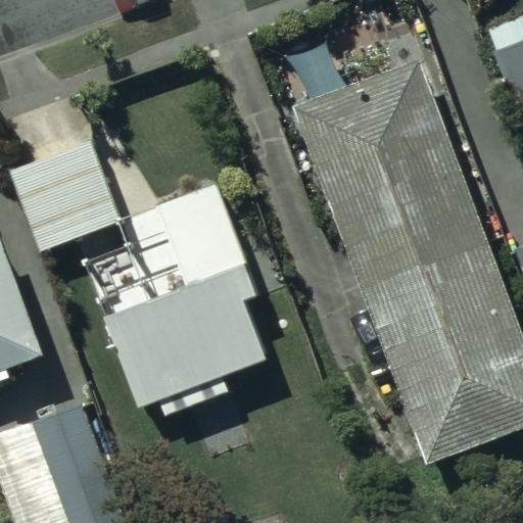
[(522,43),(494,55),(522,130),(522,43)]
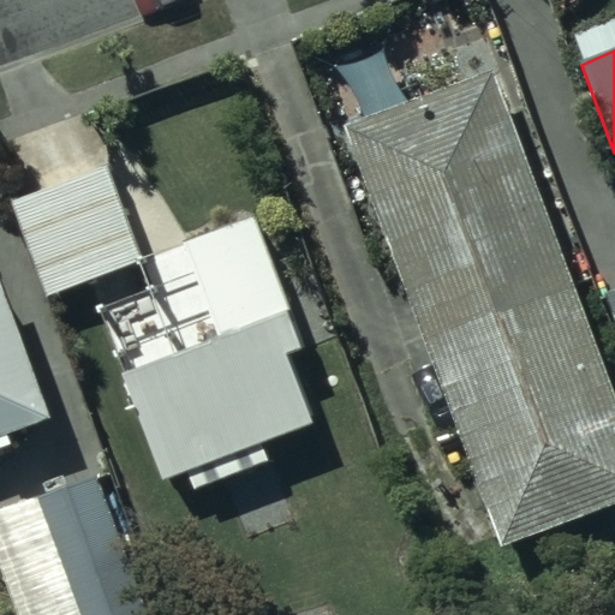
[(342,127),(499,548),(614,503),(614,399),(493,71),(342,127)]
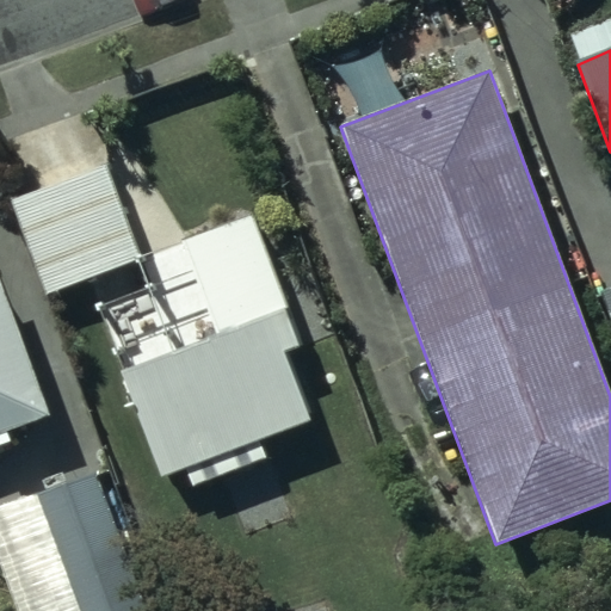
[(10,198),(48,297),(143,261),(105,162),(10,198)]
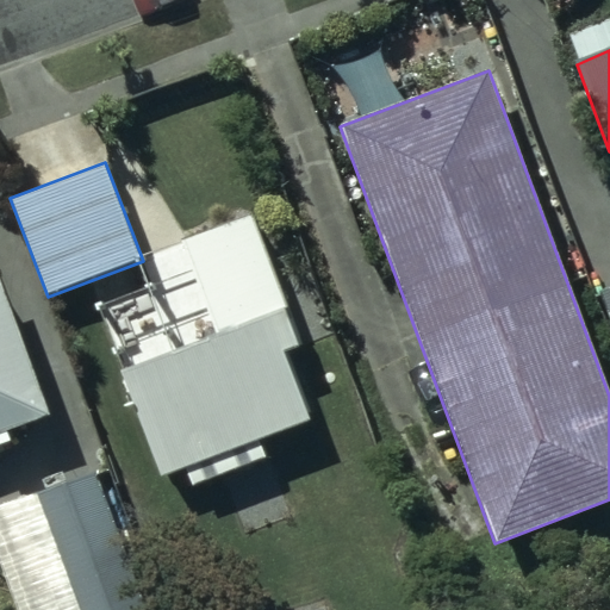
[(122,368),(160,477),(185,467),(192,486),(268,459),(261,440),(315,421),(290,353),(300,349),(251,213),(181,240),(216,335),(122,368)]
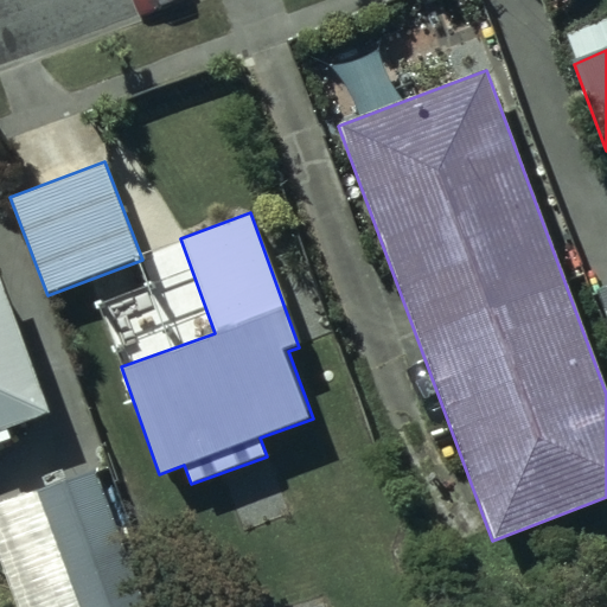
[(0,445),(13,440),(8,427),(49,413),(0,281),(0,445)]
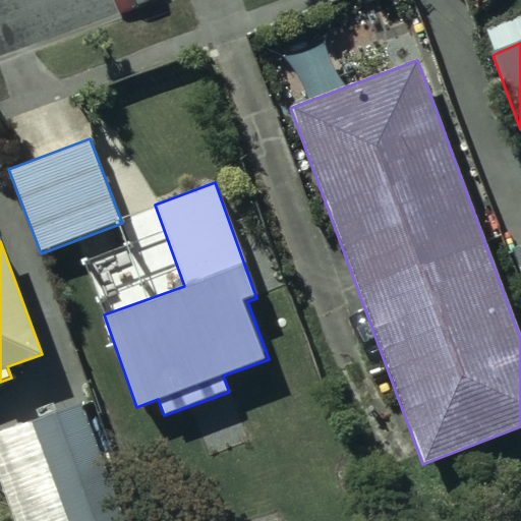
[(520,244),(511,248),(520,275),(520,244)]
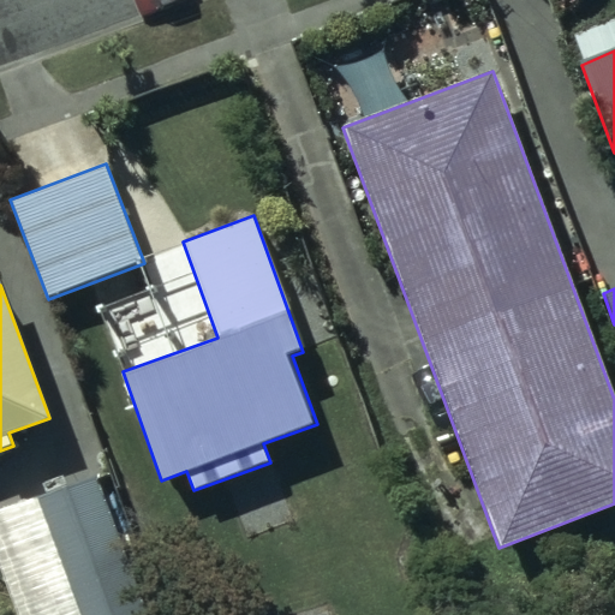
[(139,614),(95,478),(34,499),(71,614),(139,614)]
